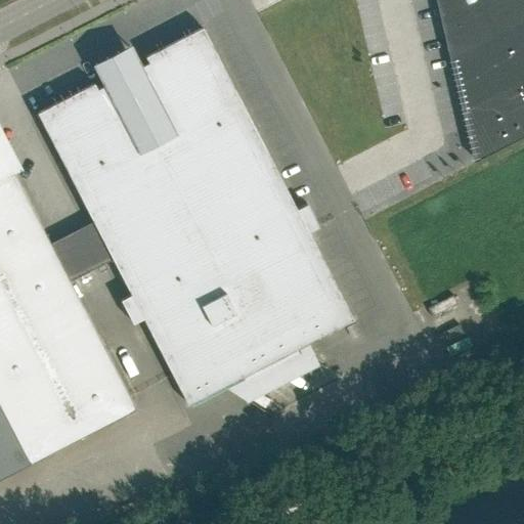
[(523,20),(523,0),(439,0),(452,57),(523,20)]
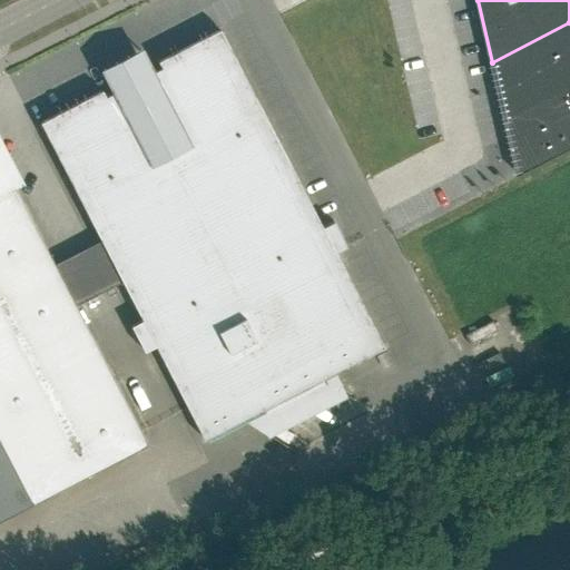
[(569,22),(492,62),(505,119),(569,86),(569,22)]
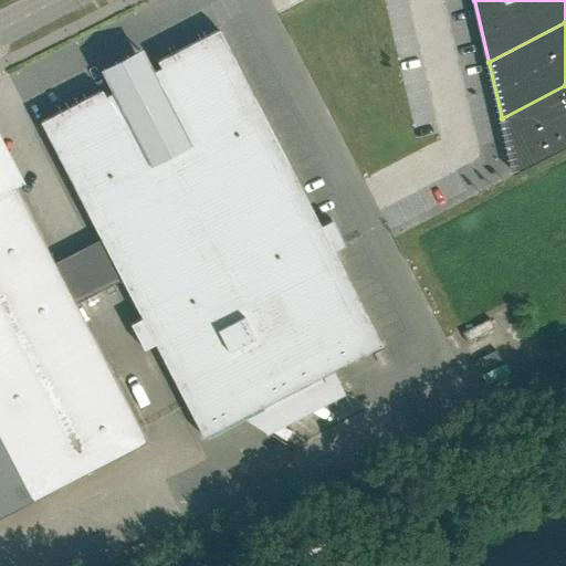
[(143,349),(155,343),(202,437),(244,416),(247,420),(266,433),(324,404),(339,379),(334,369),(381,344),(333,251),(344,244),(331,219),(320,226),(259,107),(227,45),(218,29),(157,60),(160,66),(104,96),(101,88),(40,121),(80,199),(101,239),(54,263),(75,303),(122,280),(142,317),(130,324),(143,349)]
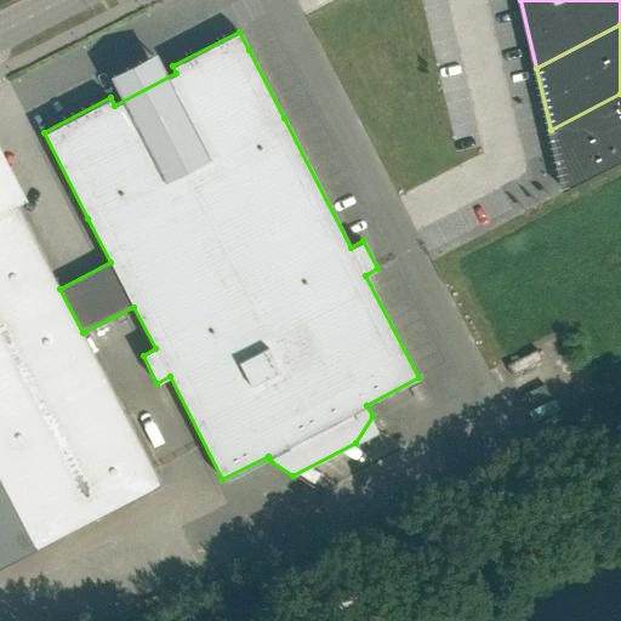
[(620,93),(551,130),(565,192),(620,161),(620,93)]
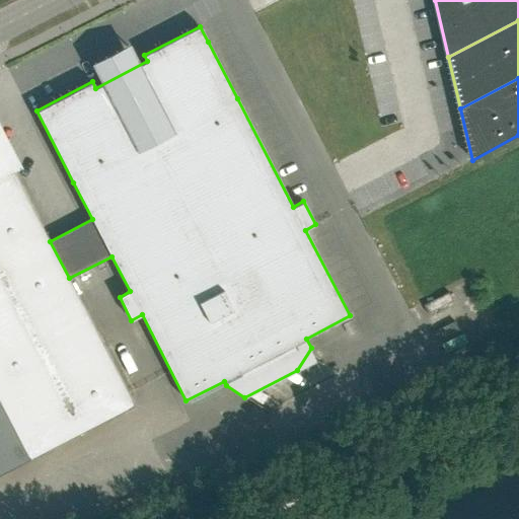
[(0,401),(29,459),(134,404),(69,278),(50,241),(0,144),(0,401)]
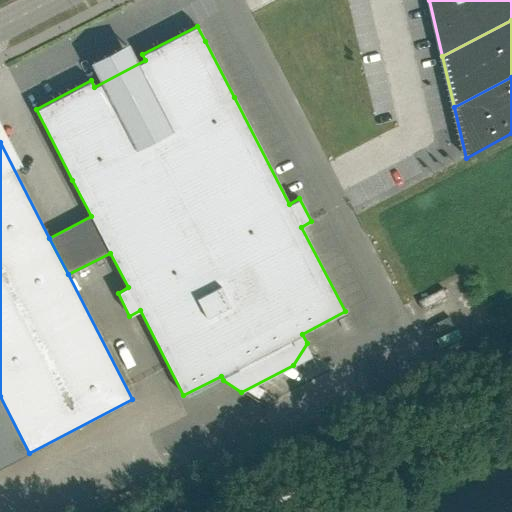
[(435,285),(408,295),(412,305),(439,294),(435,285)]
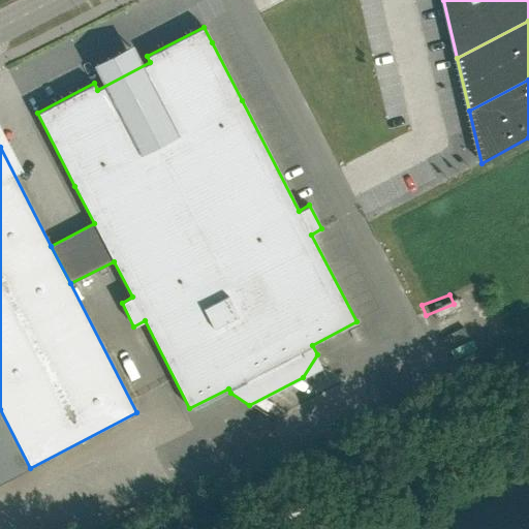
[(0,409),(0,484),(30,468),(0,409)]
